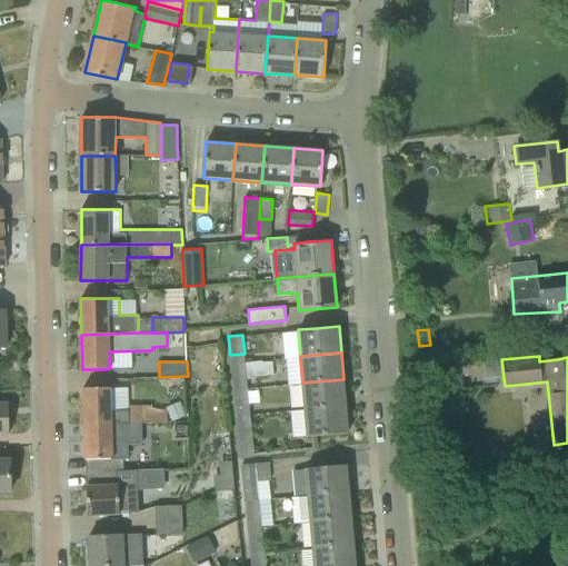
[(231,363),(233,380),(247,379),(245,361),(231,363)]
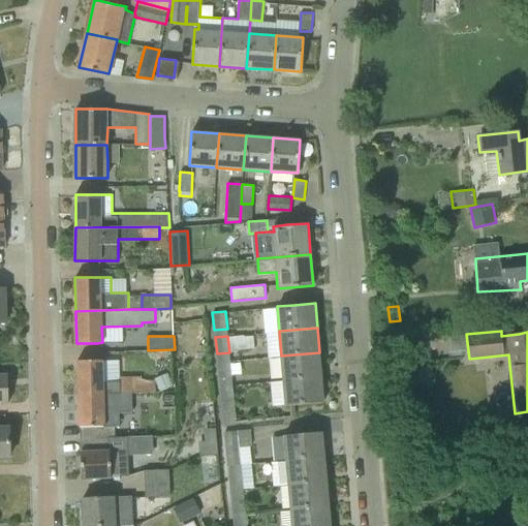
[(319,352),(281,356),(283,380),(321,377),(319,352)]
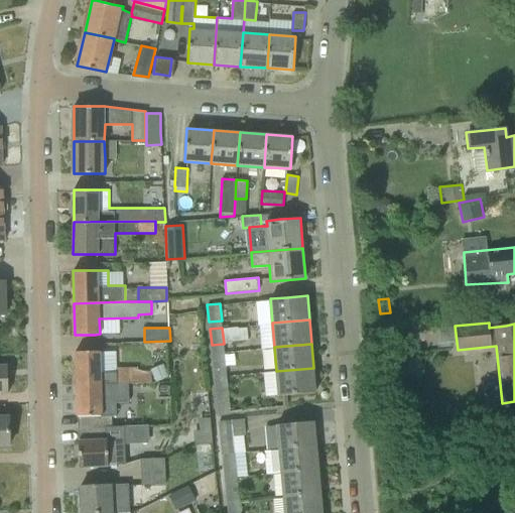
[(101,350),(96,351),(76,351),(77,384),(118,383),(152,382),(152,371),(138,371),(138,367),(117,367),(117,372),(101,372),(101,350)]
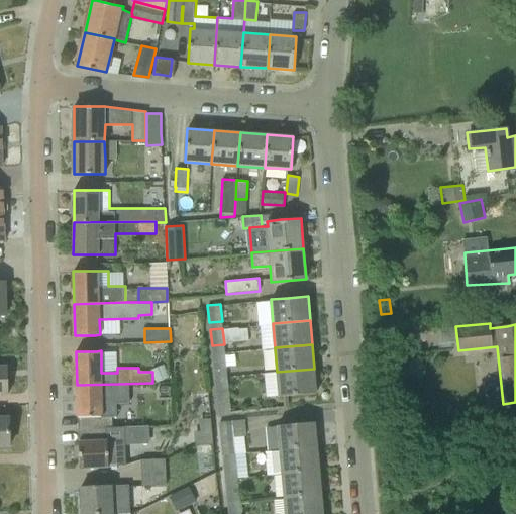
[(212,353),(214,370),(226,368),(225,351),(212,353)]
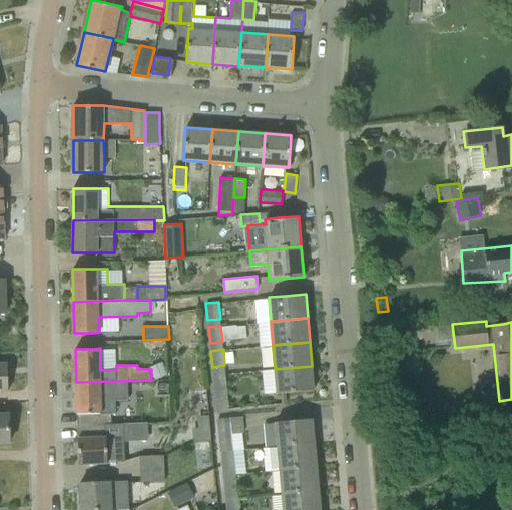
[(168,372),(162,360),(150,366),(151,369),(156,379),(168,372)]
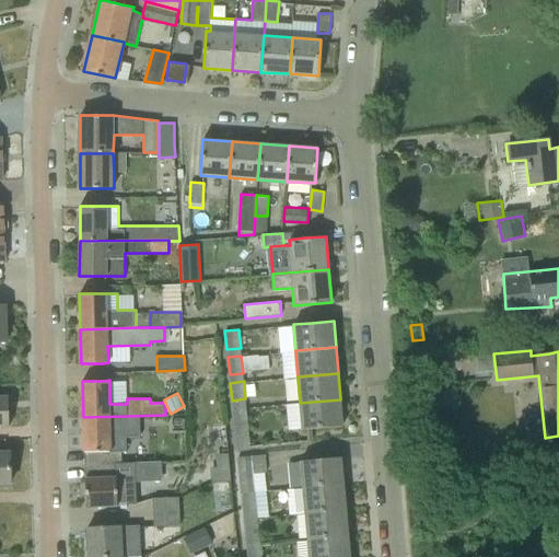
[(0,426),(9,426),(9,396),(0,396),(0,426)]
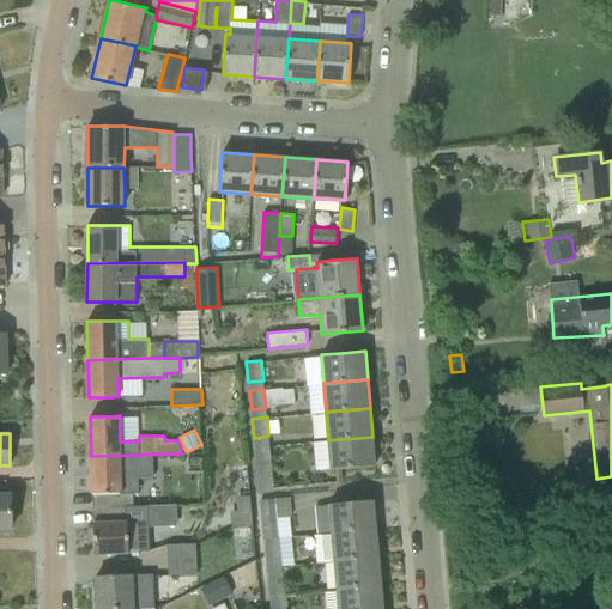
[(373,437),(328,440),(331,469),(375,464),(373,437)]
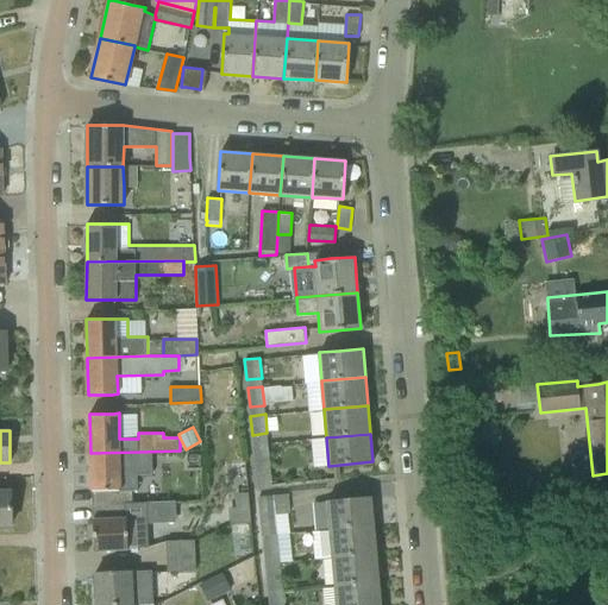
[(268,442),(254,445),(256,465),(270,462),(268,442)]
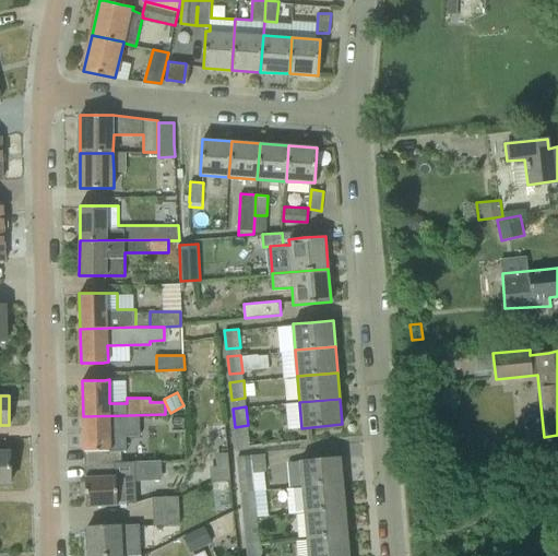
[(126,426),(128,426),(128,415),(83,416),(84,450),(85,476),(122,475),(122,451),(126,451),(126,426)]
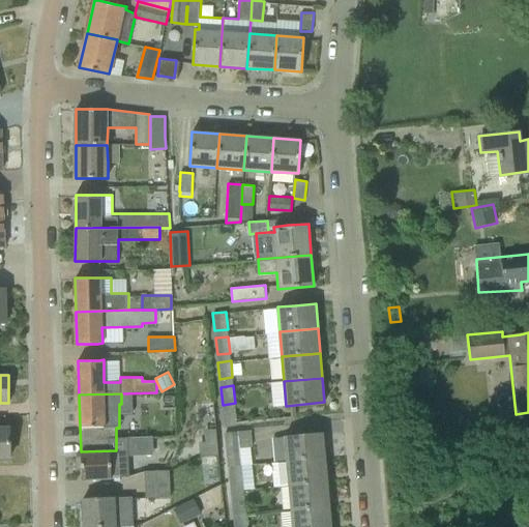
[(0,428),(0,457),(10,457),(9,428),(0,428)]
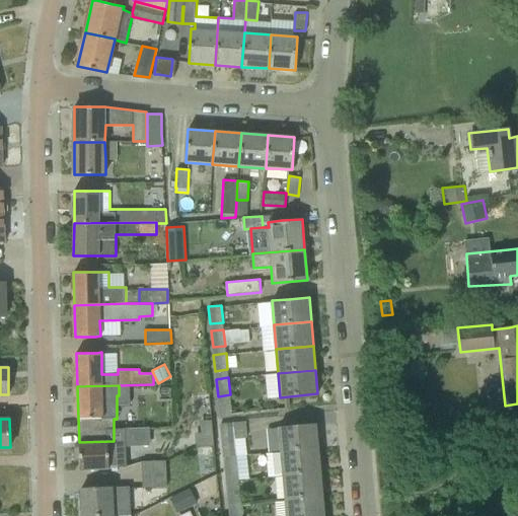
[(220,424),(224,457),(237,456),(247,455),(245,437),(247,437),(245,421),(220,424)]
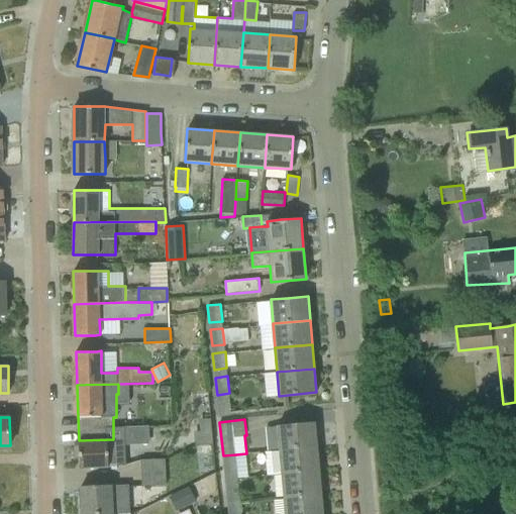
[(315,421),(276,425),(279,448),(317,445),(315,421)]
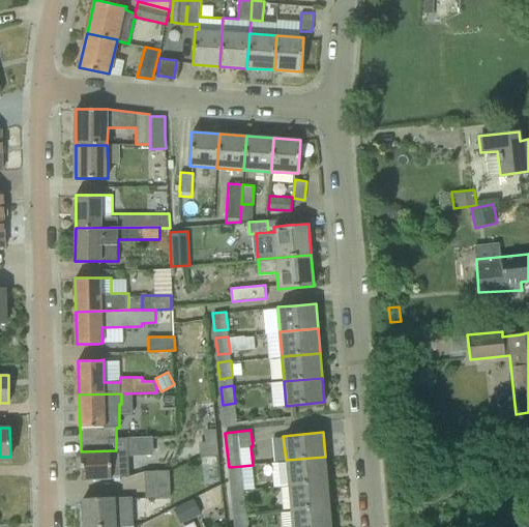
[(219,457),(217,444),(203,446),(205,459),(219,457)]
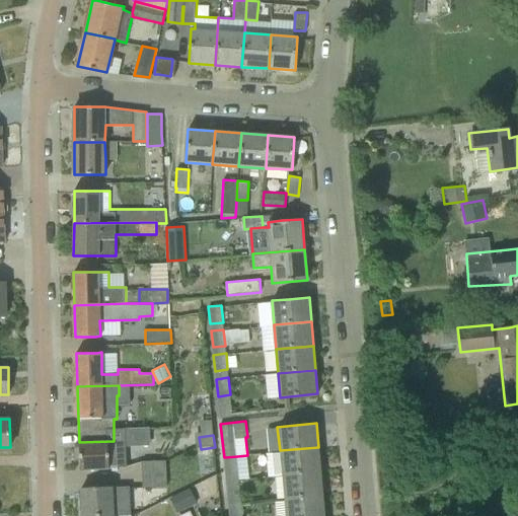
[(126,441),(124,441),(114,441),(79,442),(79,443),(80,469),(109,467),(109,466),(127,466),(126,441)]
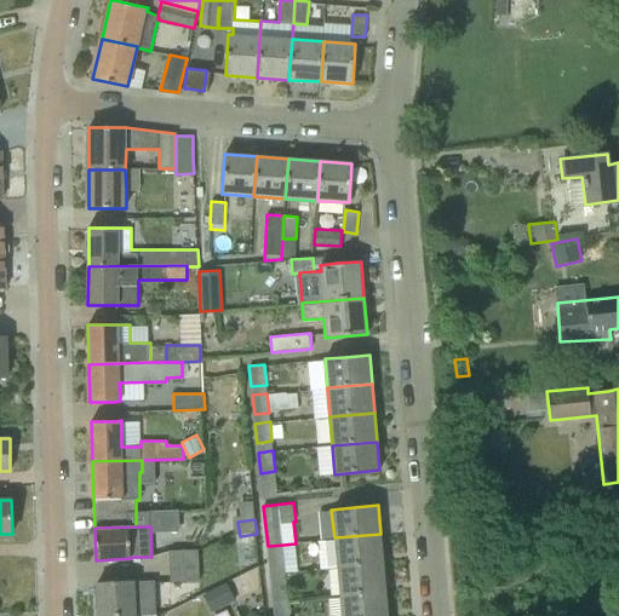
[(380,534),(334,537),(337,566),(383,563),(380,534)]
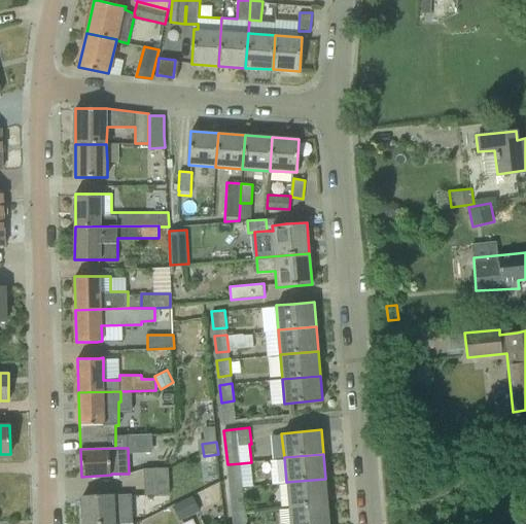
[(232,504),(245,503),(241,463),(228,464),(232,504)]
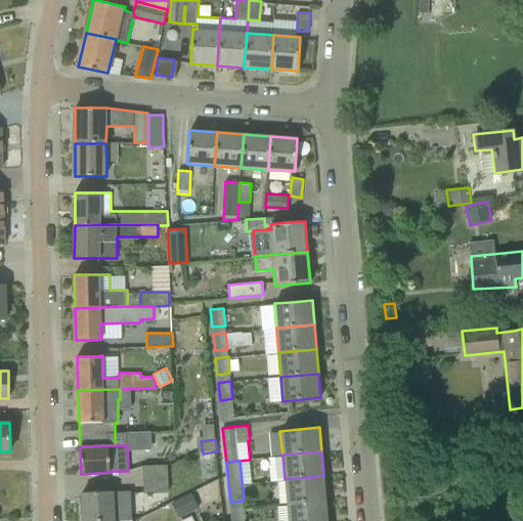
[(168,465),(159,465),(142,466),(144,491),(169,490),(168,465)]
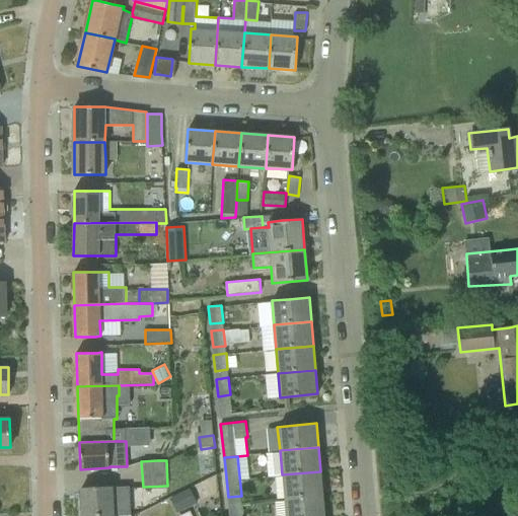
[(282,474),(282,475),(284,499),(322,496),(320,471),(282,474)]
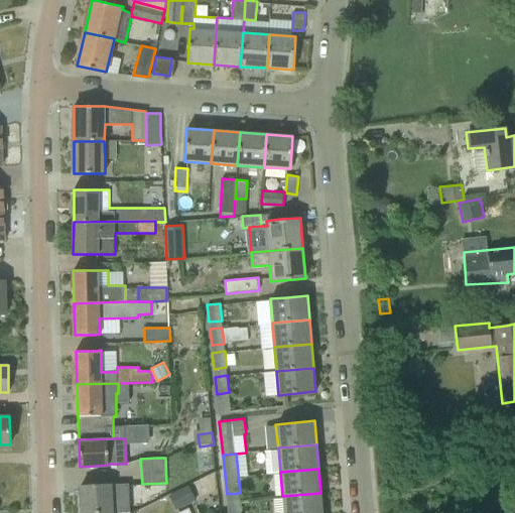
[(129,483),(101,484),(81,485),(82,512),(86,512),(114,512),(130,511),(129,483)]
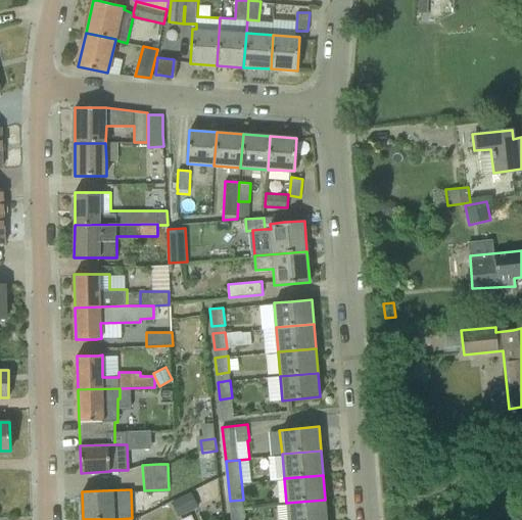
[(179,515),(198,506),(191,491),(172,501),(179,515)]
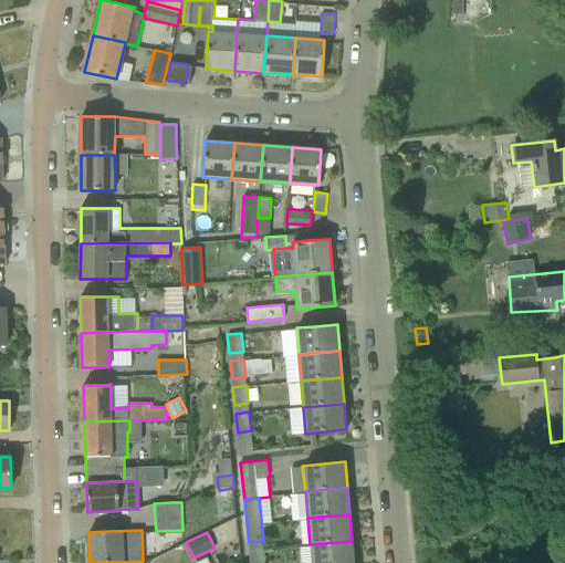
[(353,562),(352,541),(310,544),(311,562),(353,562)]
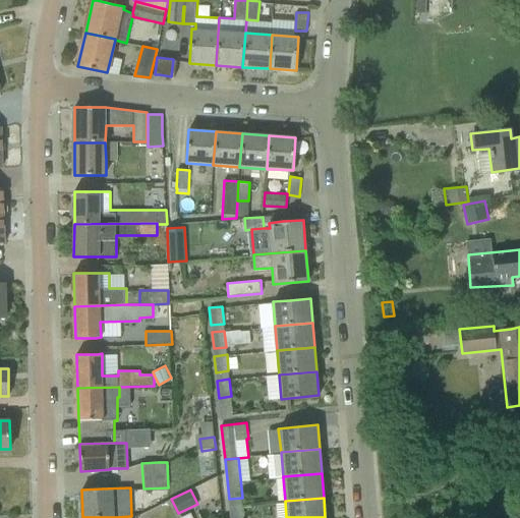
[(229,506),(230,517),(243,517),(242,505),(229,506)]
